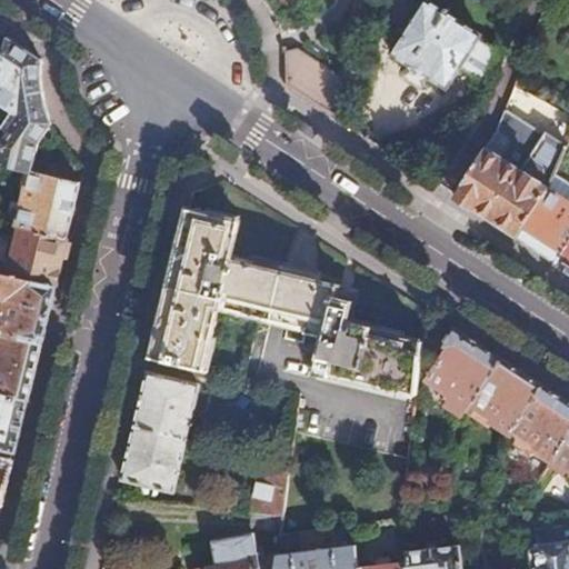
[(356,0),(352,26),(365,28),(369,0),(356,0)]
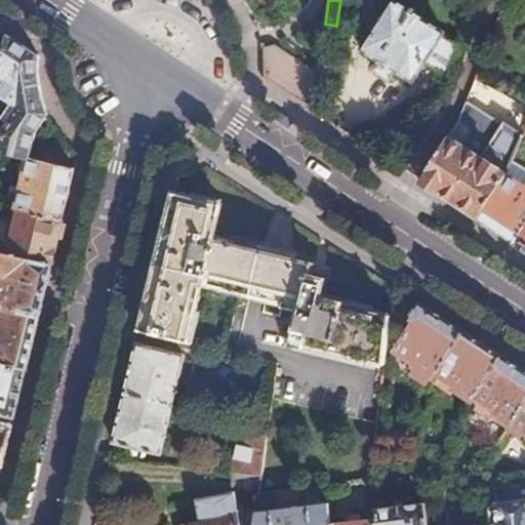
[(441,33),(391,1),(359,49),(408,82),(420,64),(439,76),(457,49),(439,37),(441,33)]
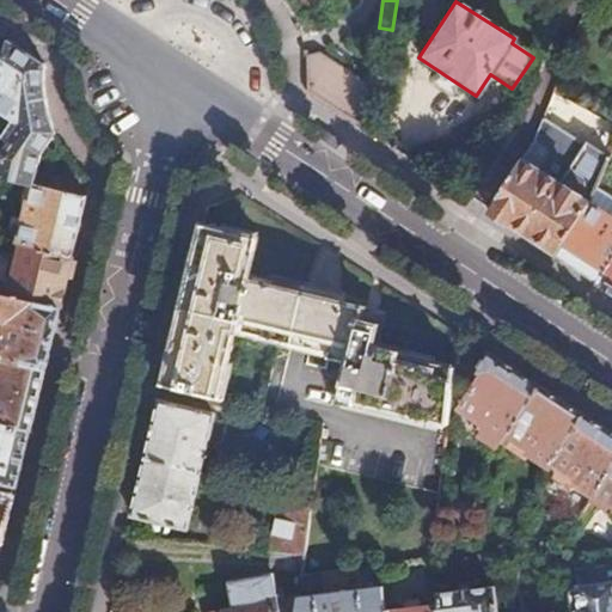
[(0,157),(0,175),(34,183),(37,184),(40,151),(55,133),(49,110),(46,91),(47,65),(8,41),(0,87),(0,106),(17,110),(11,134),(20,136),(13,160),(0,157)]
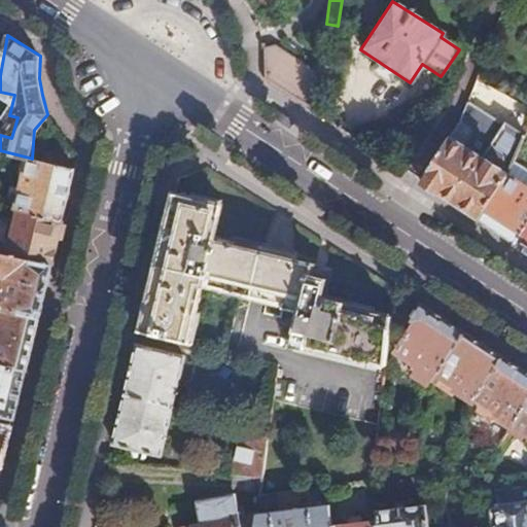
[(314,114),(319,78),(274,48),(257,49),(260,80),(314,114)]
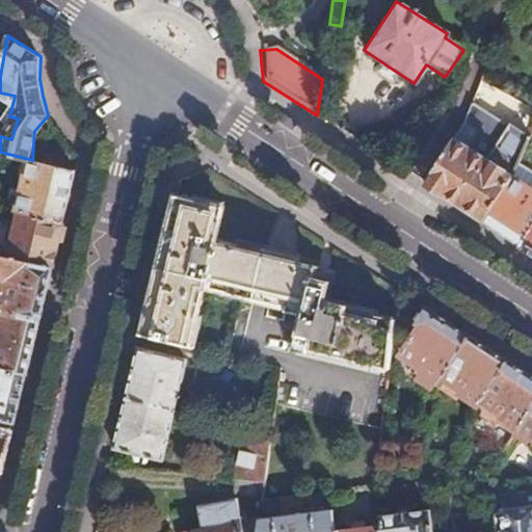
[(468,115),(423,184),(435,192),(482,221),(511,169),(529,137),(508,123),(505,127),(472,104),(468,115)]
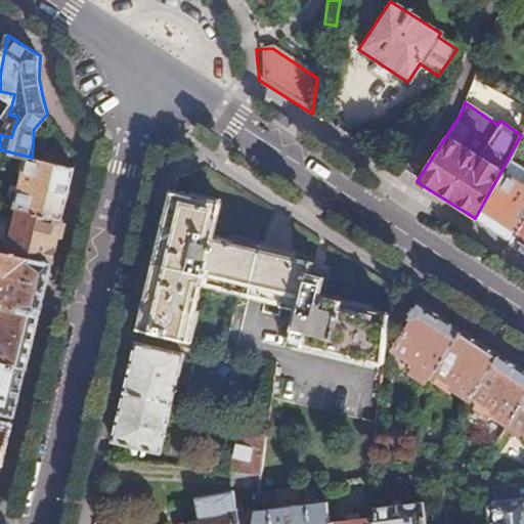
[(20,208),(62,218),(75,168),(32,158),(29,157),(15,207),(20,208)]
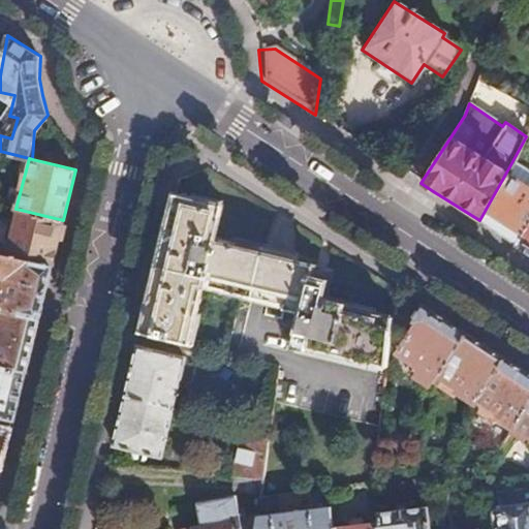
[(528,181),(508,168),(479,220),(517,245),(528,224),(528,181)]
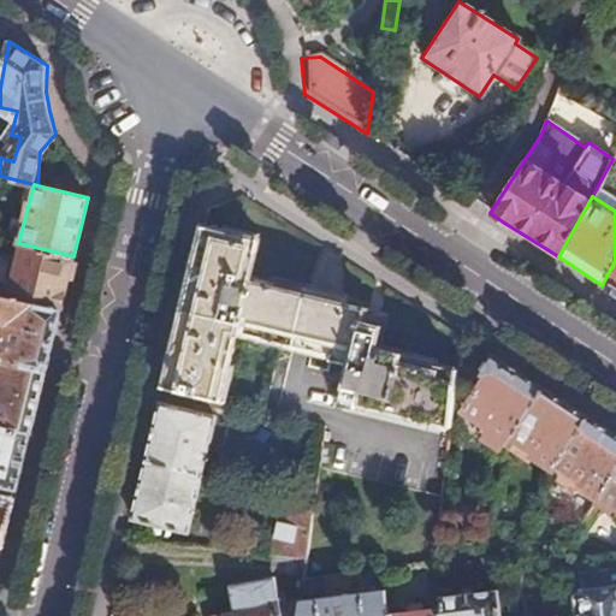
[(205,230),(166,392),(195,398),(218,404),(221,406),(238,336),(296,350),(309,300),(252,285),(261,244),(205,230)]
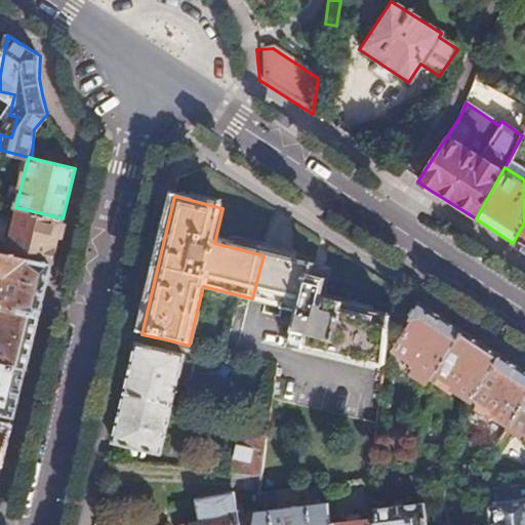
[(57,239),(63,218),(21,208),(8,254),(51,265),(57,239)]
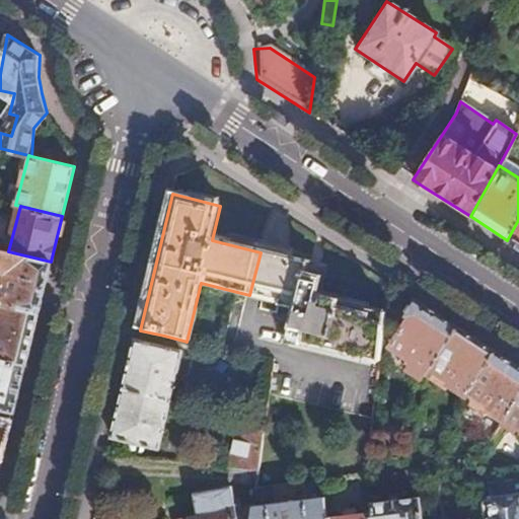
[(518,220),(507,240),(518,247),(518,220)]
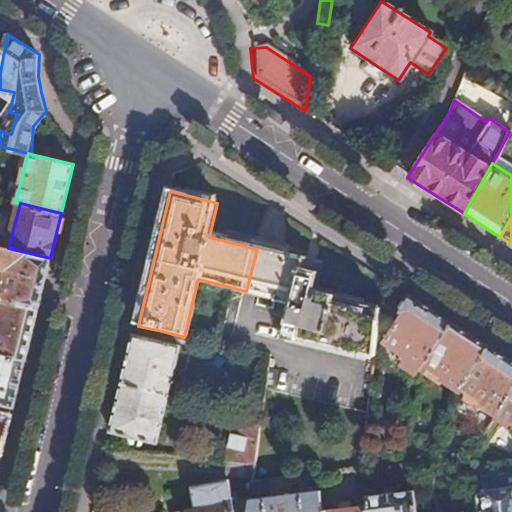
[(0,299),(38,308),(50,258),(8,248),(0,245),(0,299)]
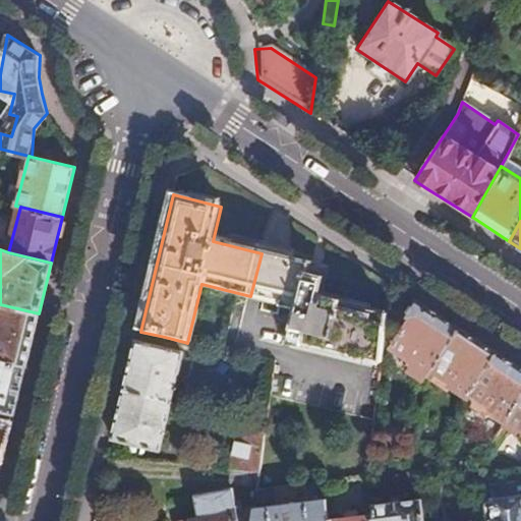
[(275,256),(262,253),(250,296),(265,299),(275,256)]
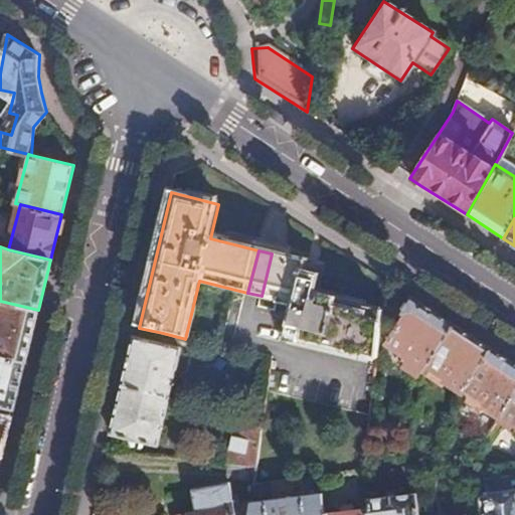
[(376,360),(381,311),(315,296),(320,274),(306,270),(307,263),(272,253),(262,296),(278,300),(278,306),(294,309),(285,345),(302,349),(304,342),(376,360)]
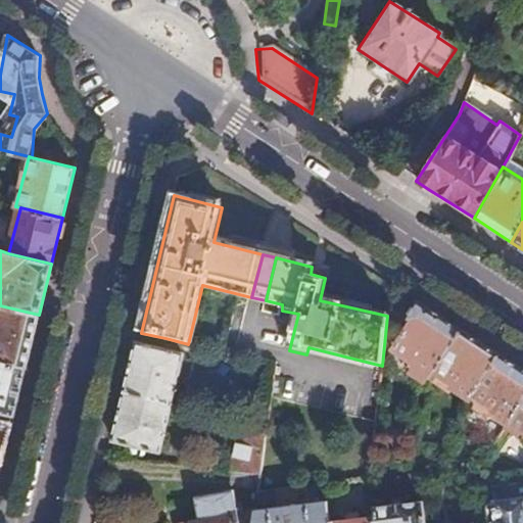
[(433,376),(462,333),(417,304),(407,320),(412,323),(403,336),(398,353),(433,376)]
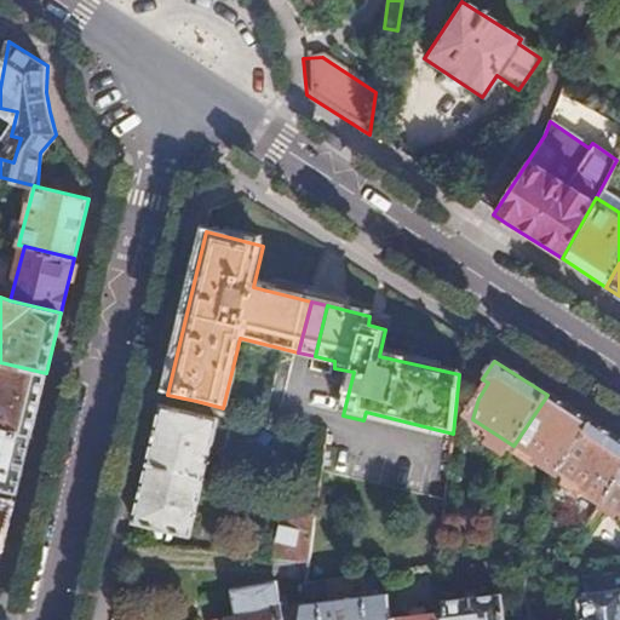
[(0,429),(32,436),(46,373),(0,362),(0,429)]
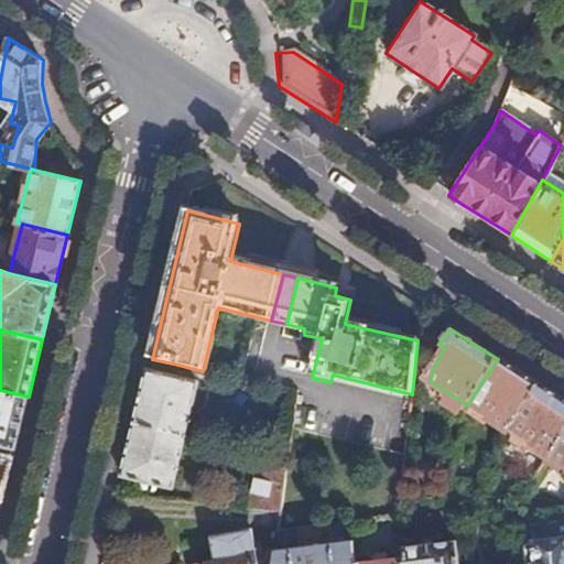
[(538,386),(498,359),(467,405),(464,410),(478,420),(483,414),(508,431),(538,386)]
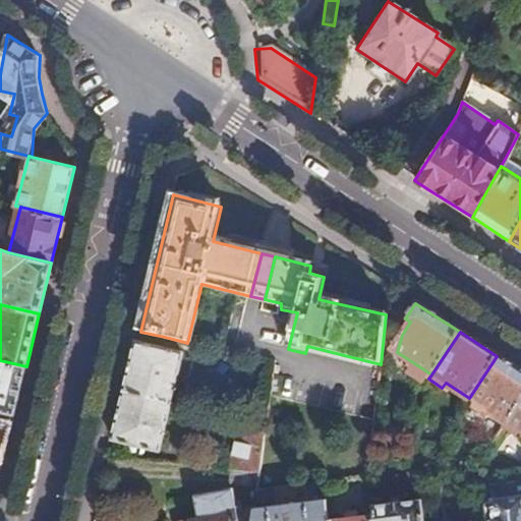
[(184,342),(165,337),(162,349),(137,344),(125,393),(174,404),(186,356),(181,354),(184,342)]
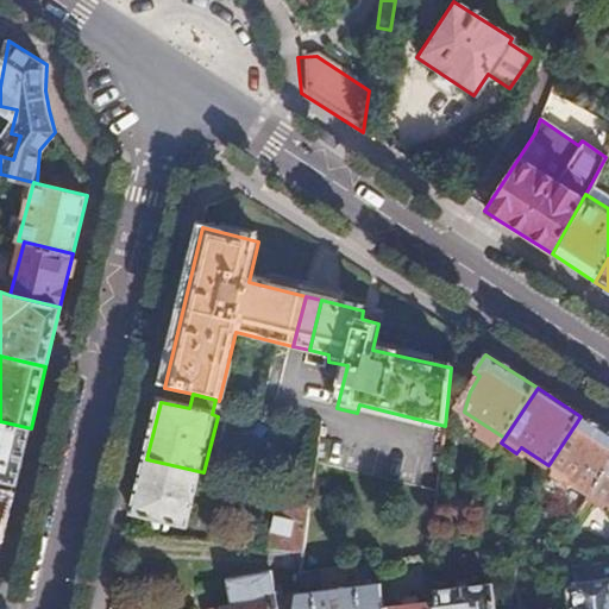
[(608,470),(608,434),(581,416),(548,465),(545,472),(560,483),(566,478),(592,496),(608,470)]
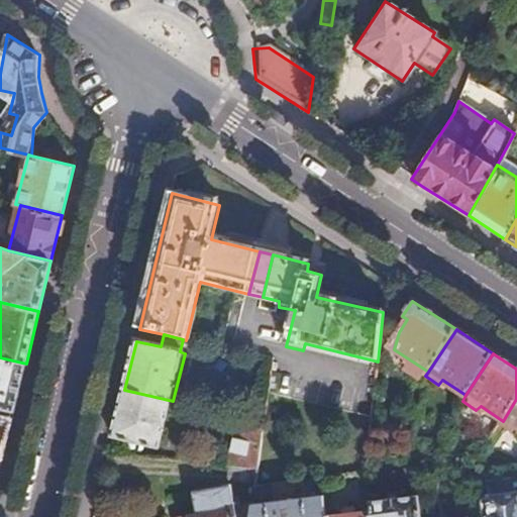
[(0,408),(14,411),(26,364),(0,357),(0,408)]
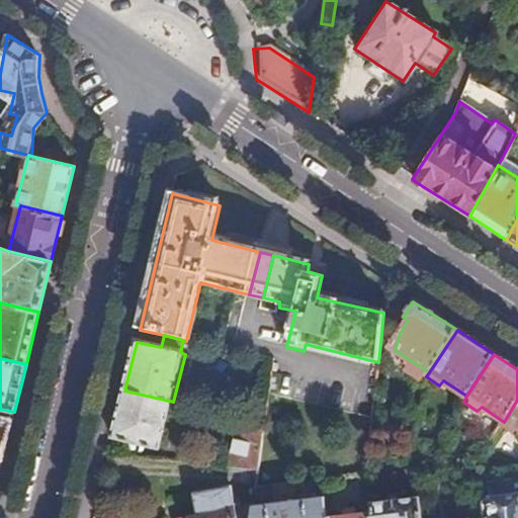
[(173,402),(124,391),(121,406),(113,440),(161,451),(173,402)]
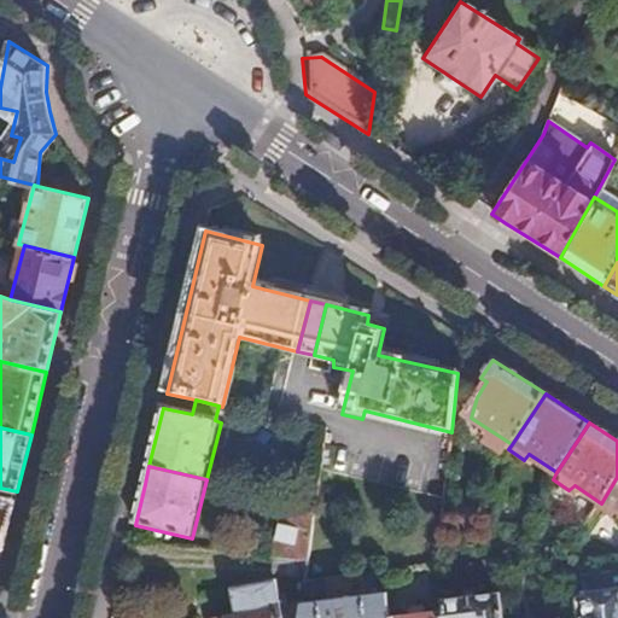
[(617,477),(601,503),(598,509),(614,520),(617,514),(617,477)]
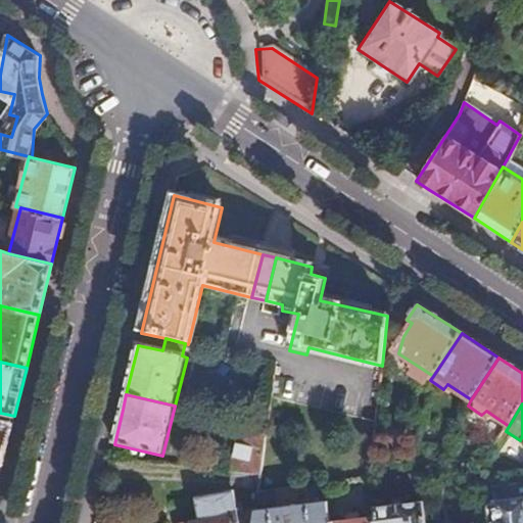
[(0,465),(2,466),(12,425),(0,422),(0,465)]
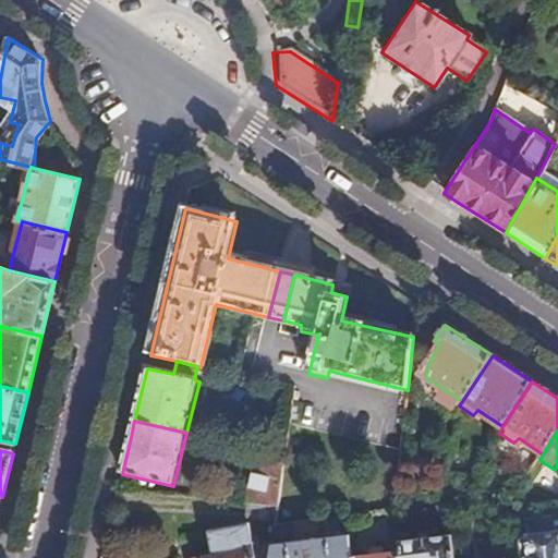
[(281,511),(287,470),(266,464),(258,471),(250,507),(281,511)]
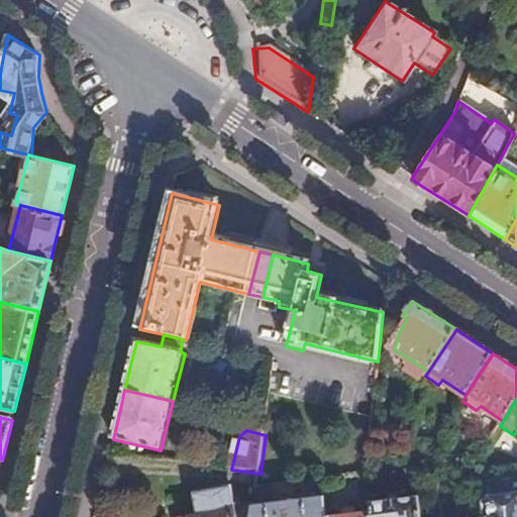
[(516,516),(516,479),(495,482),(498,499),(482,501),(484,516),(516,516)]
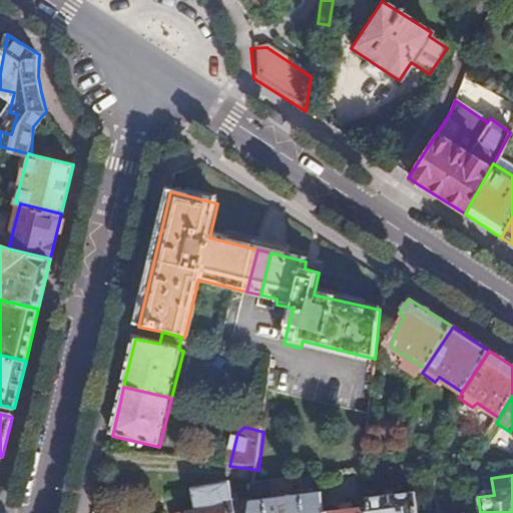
[(254,501),(251,512),(323,512),(320,492),(297,495),(294,486),(304,484),(303,478),(274,482),(277,498),(254,501)]
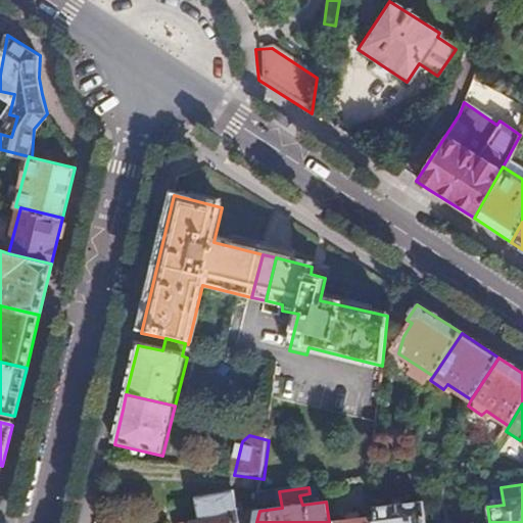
[(202,521),(192,522),(256,522),(259,511),(258,509),(240,513),(235,491),(197,498),(202,521)]
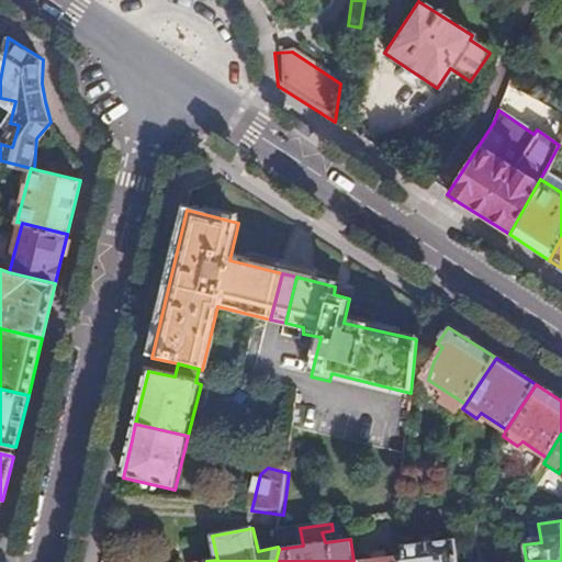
[(404,558),(404,561),(458,561),(454,540),(403,547),(404,558)]
